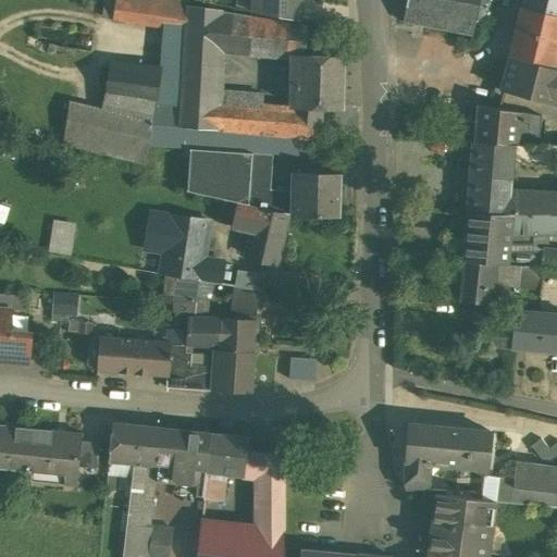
[(114,0),(106,0),(103,17),(112,19),(114,0)]
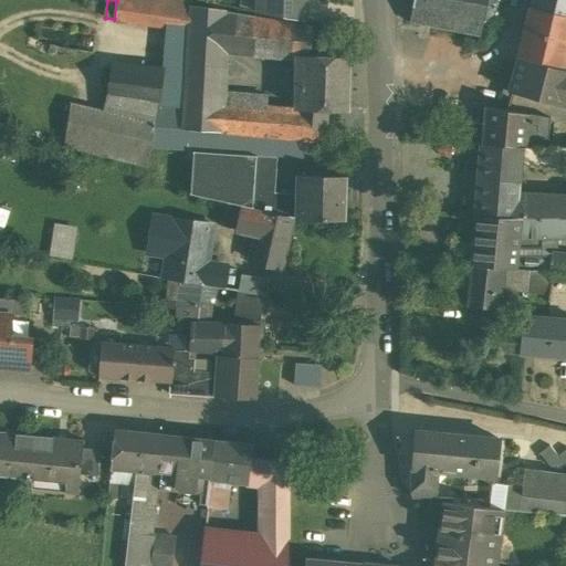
[(132,0),(116,0),(114,19),(129,21),(132,0)]
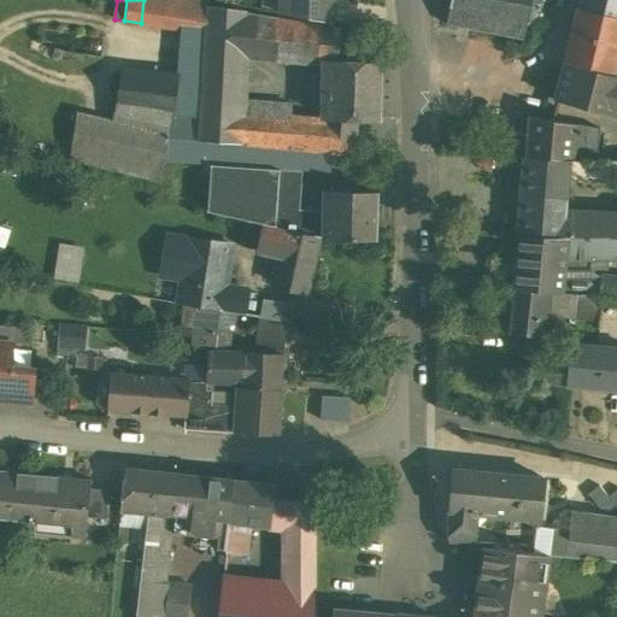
[(210,1),(203,0),(144,0),(141,23),(183,29),(205,31),(207,6),(209,5),(210,1)]
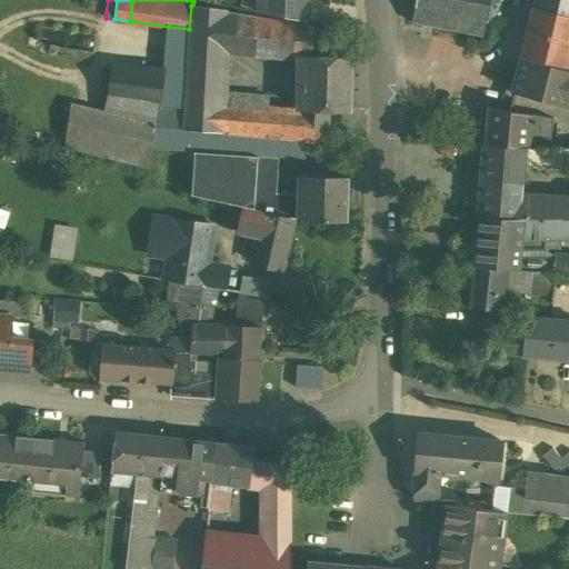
[(259,0),(259,12),(307,20),(307,0),(259,0)]
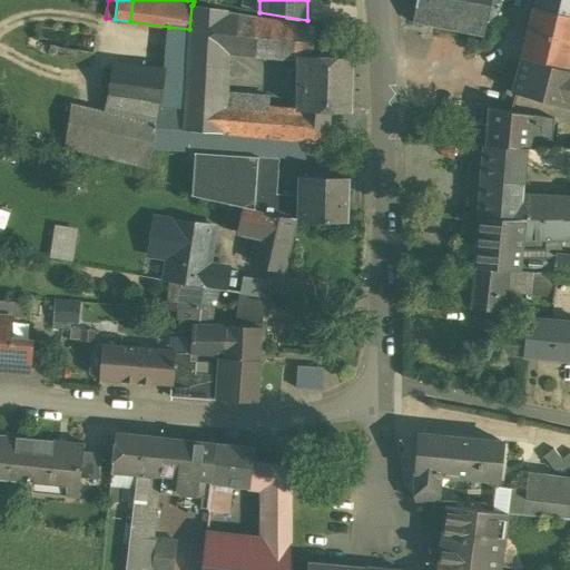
[(414,0),(414,2),(411,6),(413,8),(414,8),(412,22),(483,36),(487,22),(489,22),(488,18),(495,12),(499,15),(501,12),(503,12),(507,0),(505,0),(414,0)]
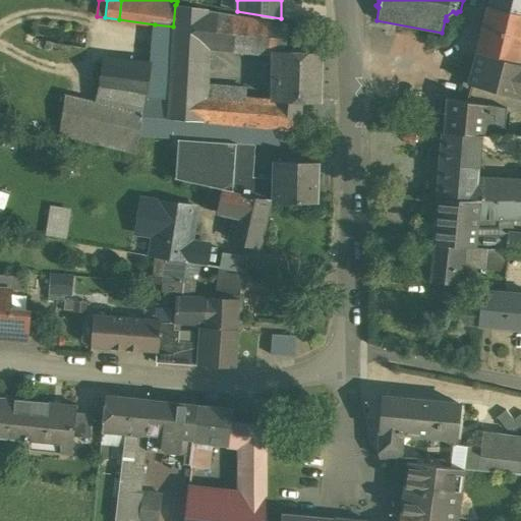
[(520,0),(489,0),(488,6),(520,14),(520,0)]
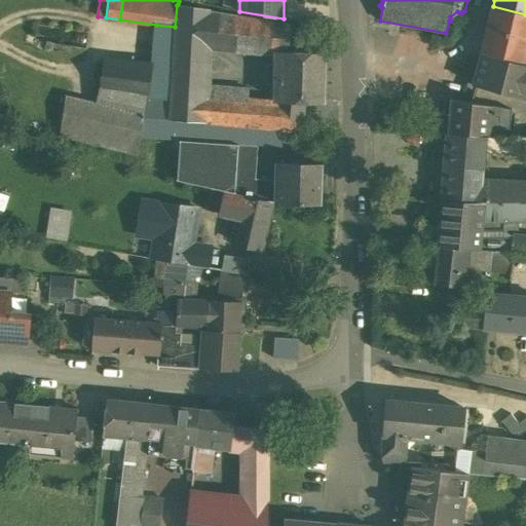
[(178,4),(177,5),(175,27),(174,51),(205,54),(207,39),(210,12),(210,9),(178,4)]
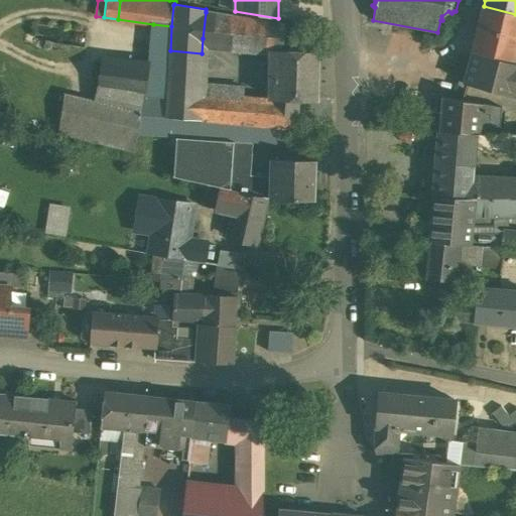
[(515,14),(484,6),(473,51),(515,62),(515,14)]
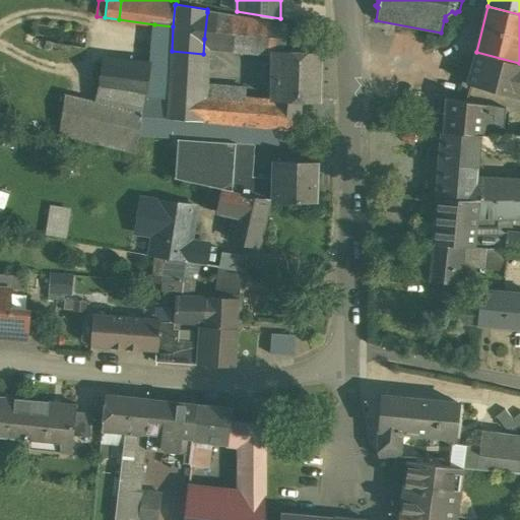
[(286,23),(207,12),(204,39),(217,46),(277,52),(277,51),(285,51),(286,23)]
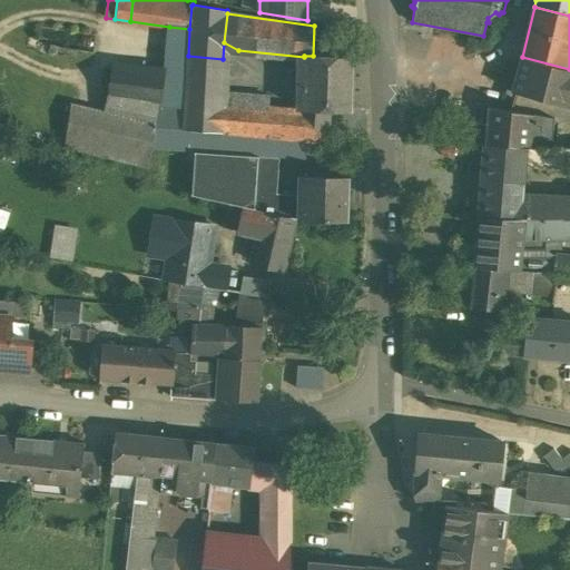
[(189,29),(169,27),(165,76),(160,107),(185,109),(188,56),(189,29)]
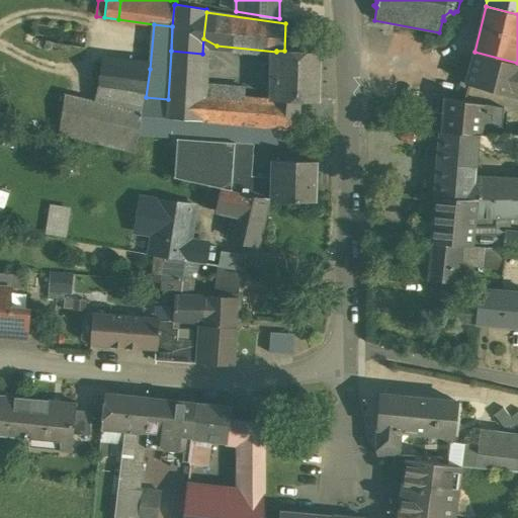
[(202,54),(171,51),(168,99),(146,97),(141,97),(140,109),(140,111),(138,135),(176,137),(199,139),(200,119),(241,121),(243,98),(244,88),(201,83),(202,54)]
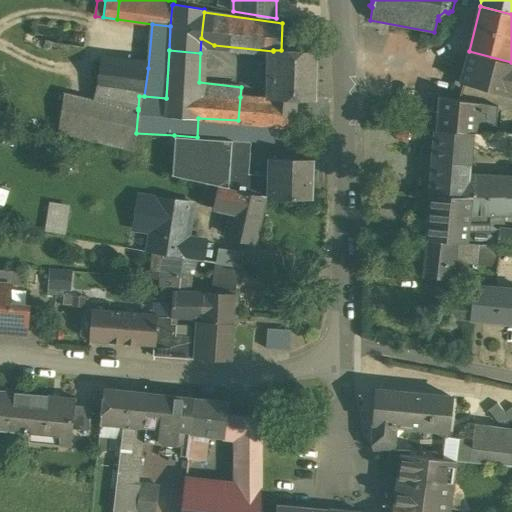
[(281,50),(273,50),(273,51),(272,99),(295,100),(314,101),(316,51),(281,50)]
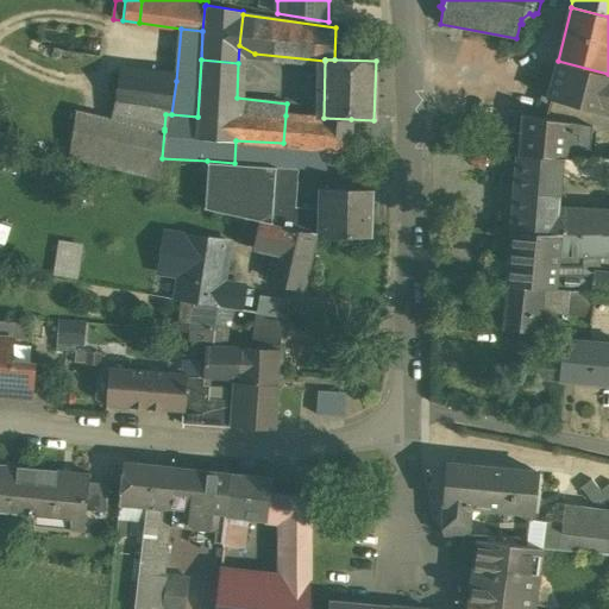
[(608,74),(558,61),(548,98),(608,114),(608,111),(608,74)]
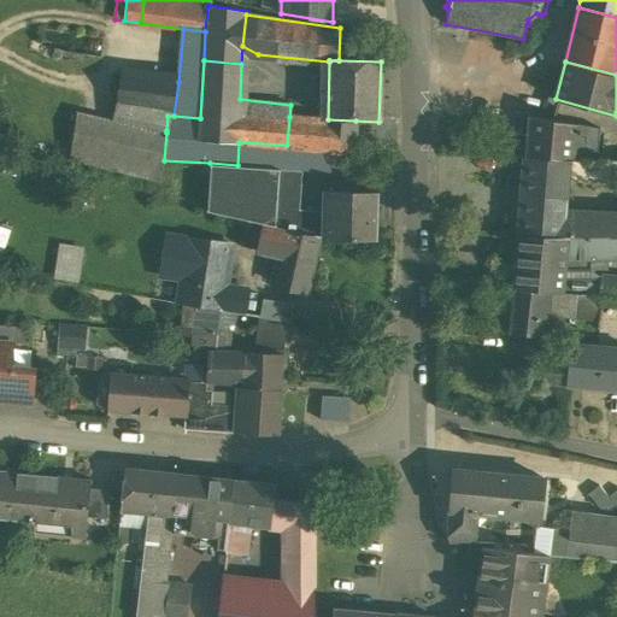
[(178,82),(121,75),(117,109),(154,113),(168,116),(174,116),(178,82)]
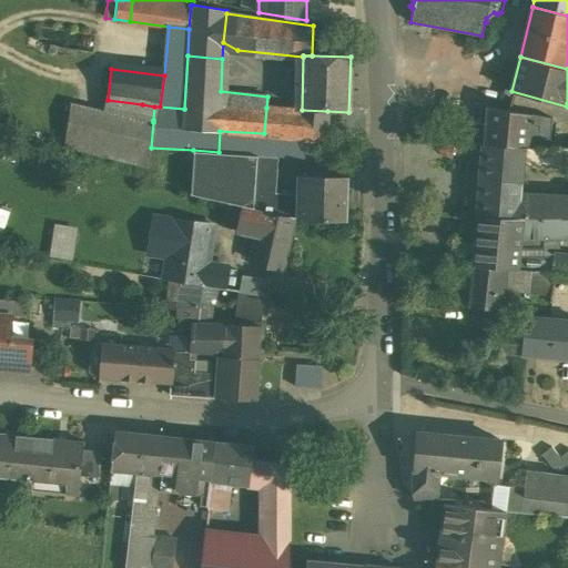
[(153,122),(70,102),(63,146),(148,166),(151,148),(153,122)]
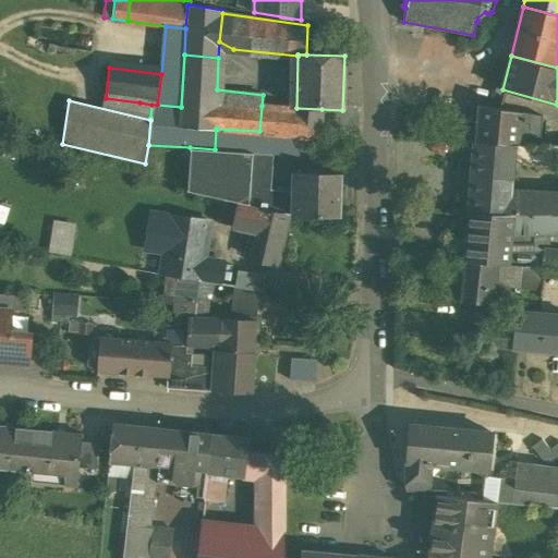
[(152,105),(140,102),(137,117),(150,118),(152,105)]
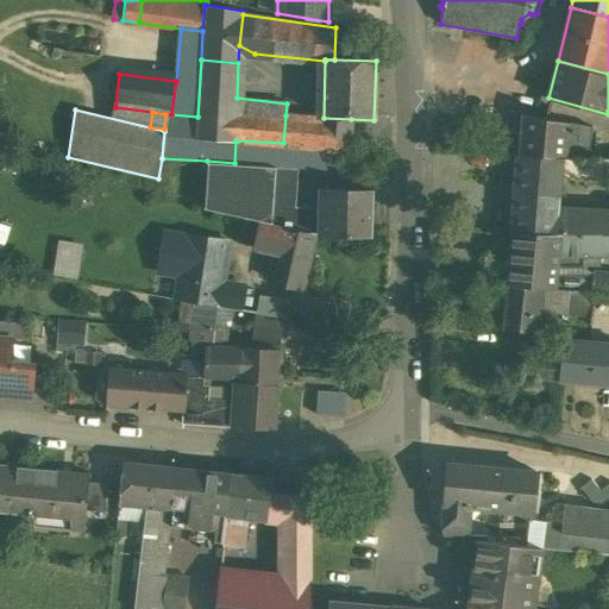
[(570,123),(522,114),(519,156),(566,157),(570,123)]
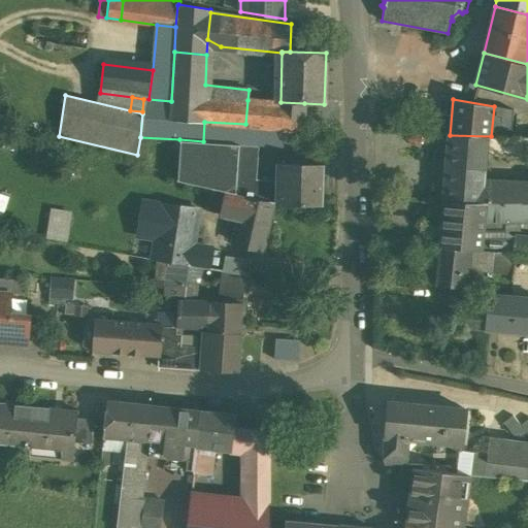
[(281,102),(248,100),(245,124),(284,129),(302,131),(304,103),(281,102)]
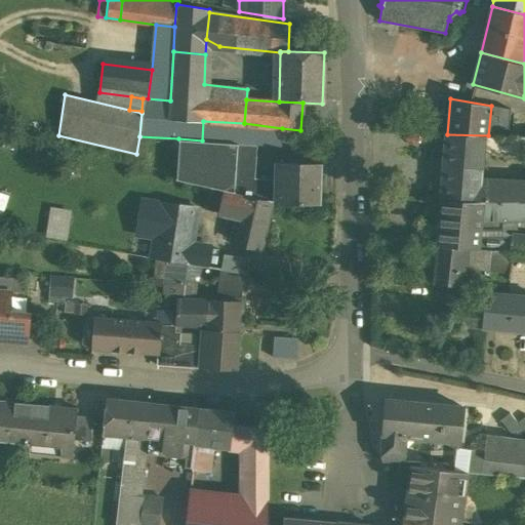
[(510,109),(491,106),(488,135),(505,136),(509,136),(510,109)]
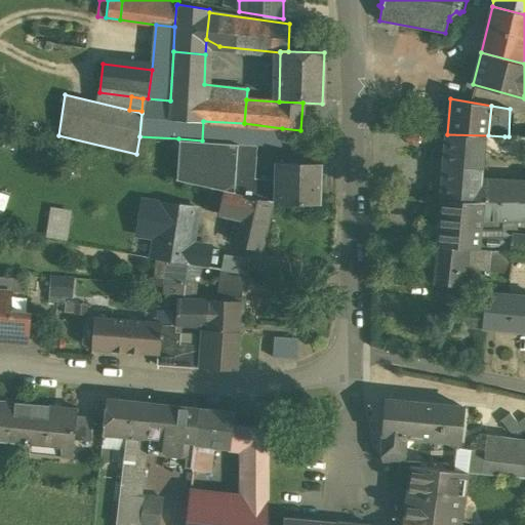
[(244,123),(203,121),(202,140),(257,145),(281,146),(282,128),(244,123)]
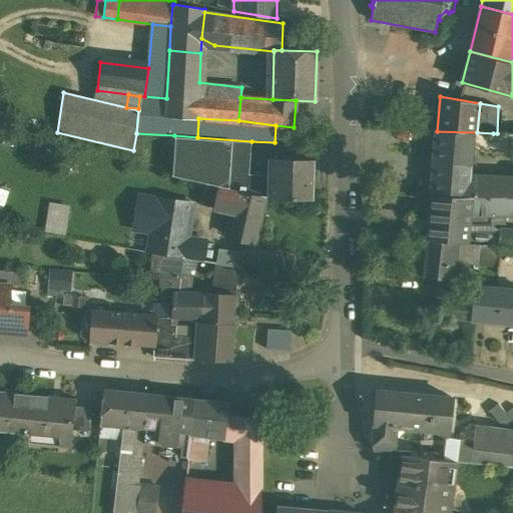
[(477,132),(437,131),(434,162),(469,164),(470,150),(491,150),(493,133),(477,132)]
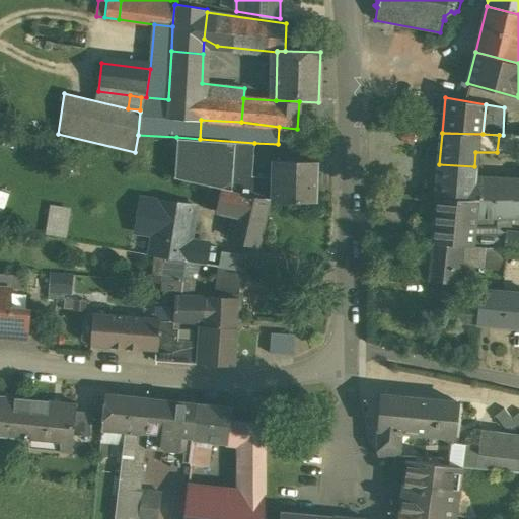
[(503,135),(499,135),(497,152),(514,152),(515,136),(503,135)]
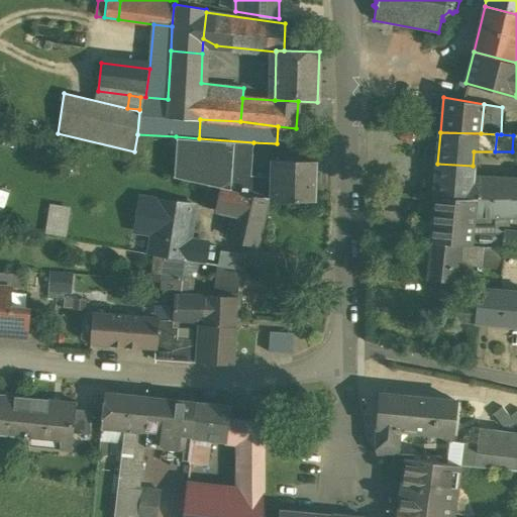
[(199,138),(176,136),(173,177),(222,188),(222,189),(248,195),(249,176),(250,176),(253,142),(199,138)]
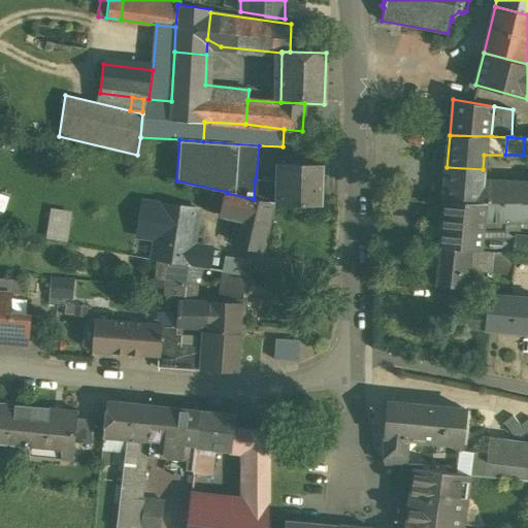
[(323,164),(279,162),(279,182),(278,204),(321,205),(323,164)]
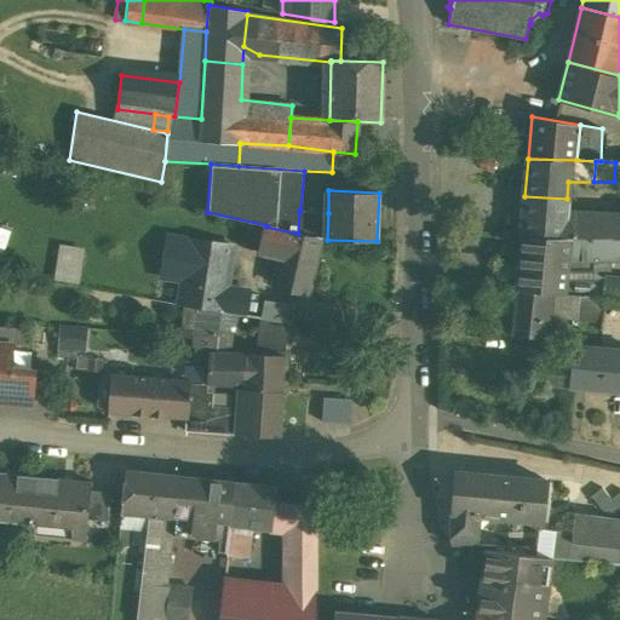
[(567,199),(524,196),(523,216),(567,217),(567,199)]
